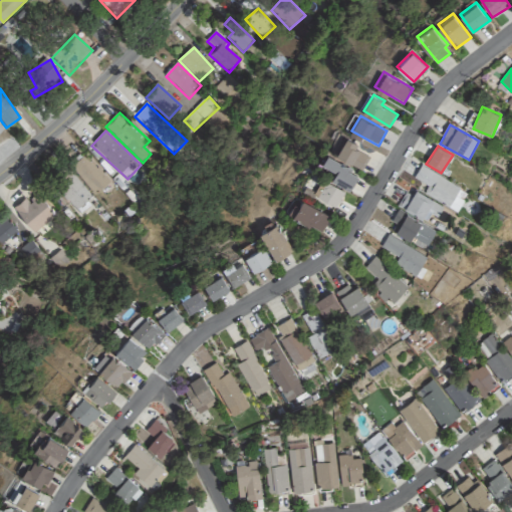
[(111,184),(86,154),(71,166),(96,196),(111,184)]
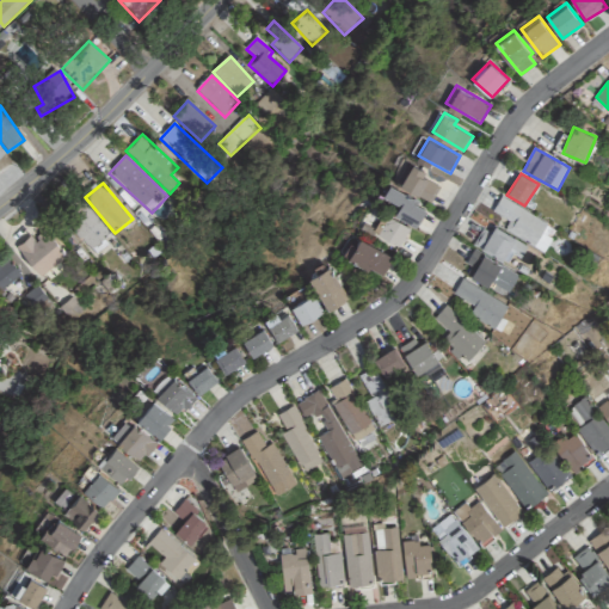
[(395,215),(418,226),(429,204),(388,186),(383,195),(401,203),(395,215)]
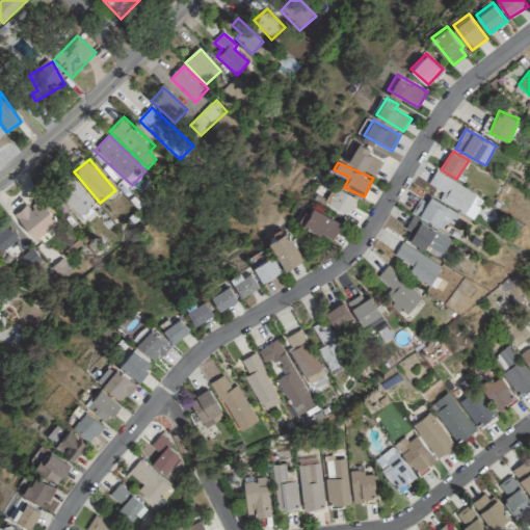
[(481,208),(476,205),(481,196),(438,171),(429,185),(444,193),(441,201),(474,219),(481,208)]
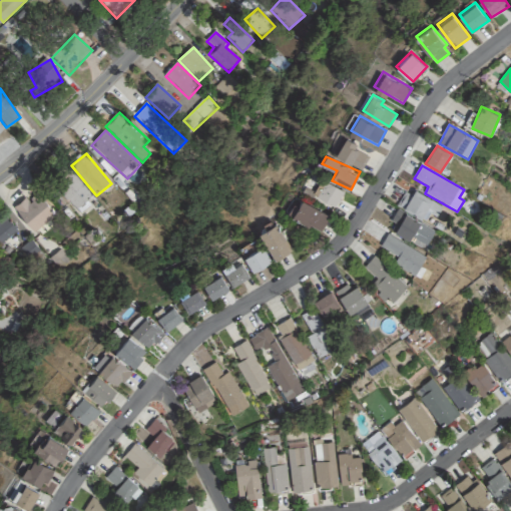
[(87,201),(93,196),(73,173),(57,188),(81,215),(91,205),(87,201)]
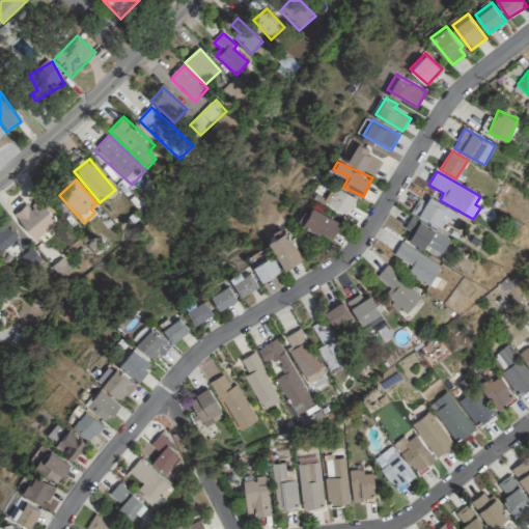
[(325,201),(349,214),(358,197),(334,185),(325,201)]
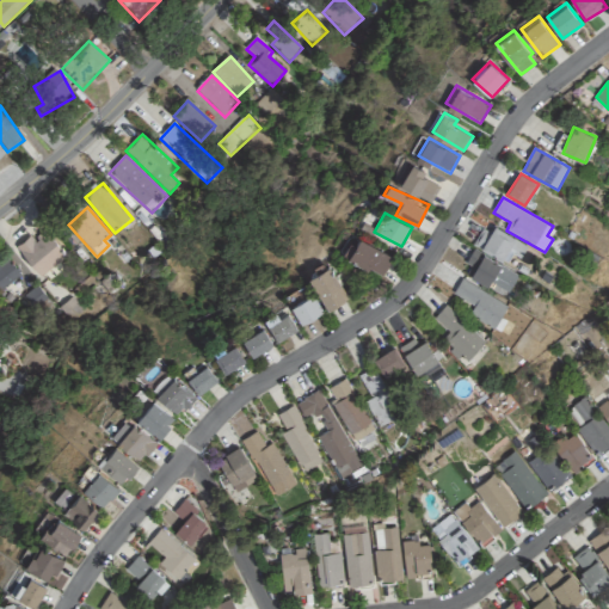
[(529,245),(488,226),(477,250),(518,269),(529,245)]
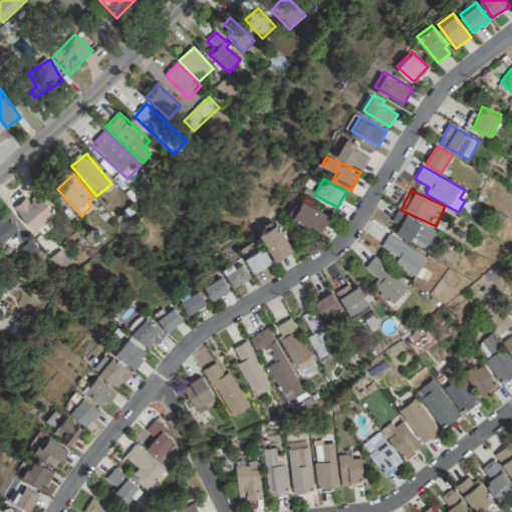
[(15,209),(35,234),(57,216),(39,194),(29,202),(26,199),(15,209)]
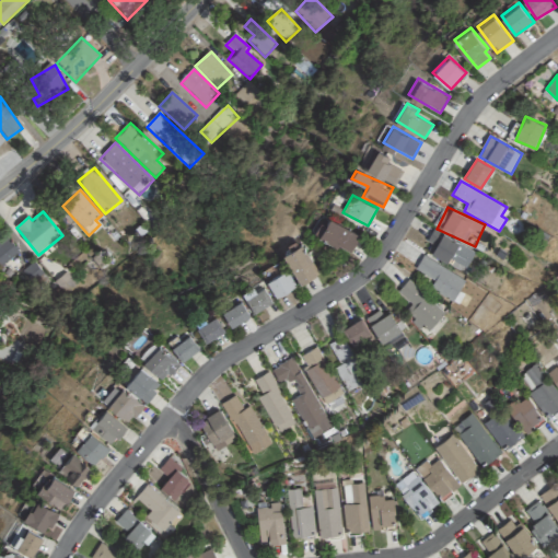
[(317,233),(350,253),(361,235),(328,216),(317,233)]
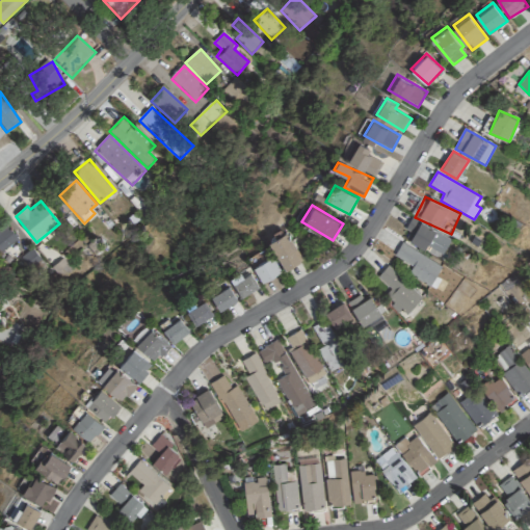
[(443,259),(453,240),(415,218),(404,237),(443,259)]
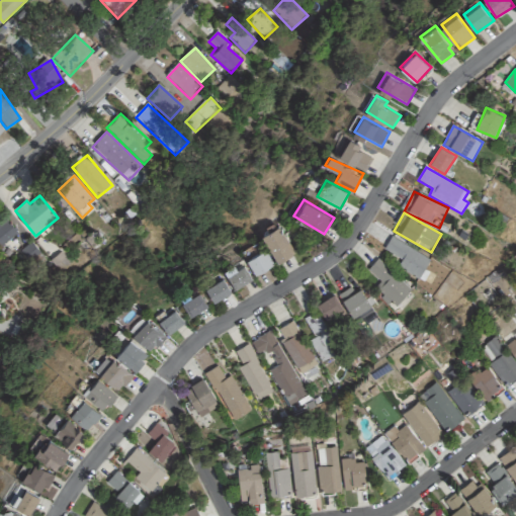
[(0,247),(19,236),(9,220),(0,224),(0,247)]
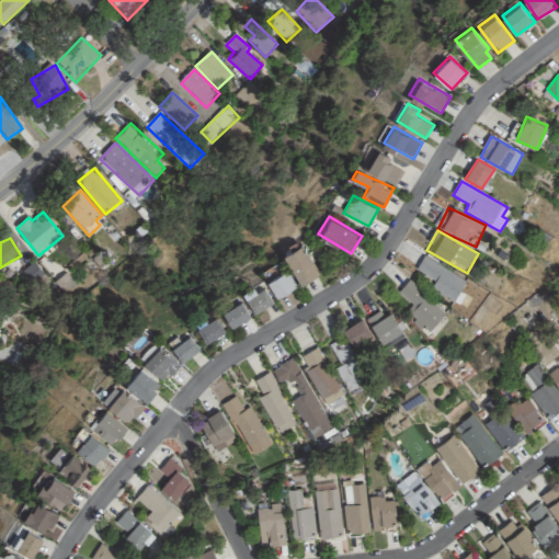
[(303,285),(321,274),(304,243),(285,254),(303,285)]
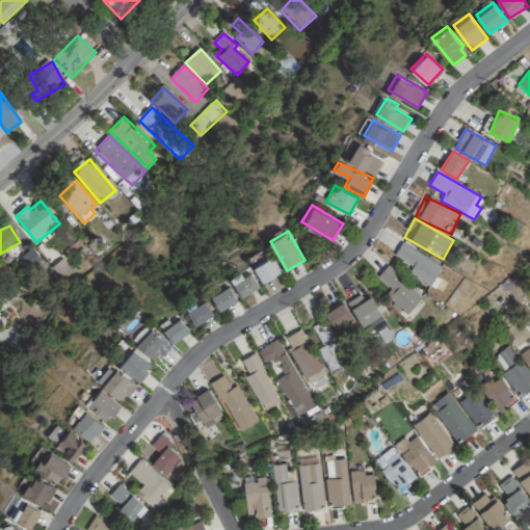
[(395,258),(414,266),(409,275),(432,286),(443,264),(401,245),(395,258)]
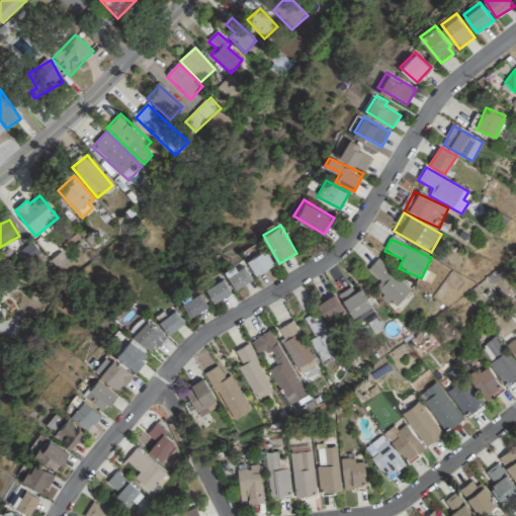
[(261,252),(258,246),(245,254),(256,275),(275,266),(266,249),(261,252)]
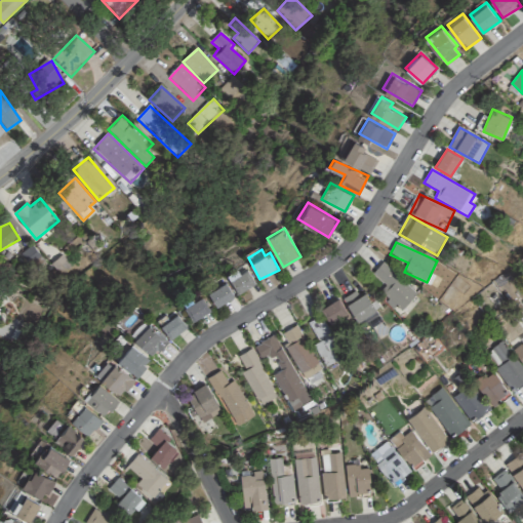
[(381,290),(390,297),(388,300),(402,312),(418,292),(383,263),(373,274),(386,285),(381,290)]
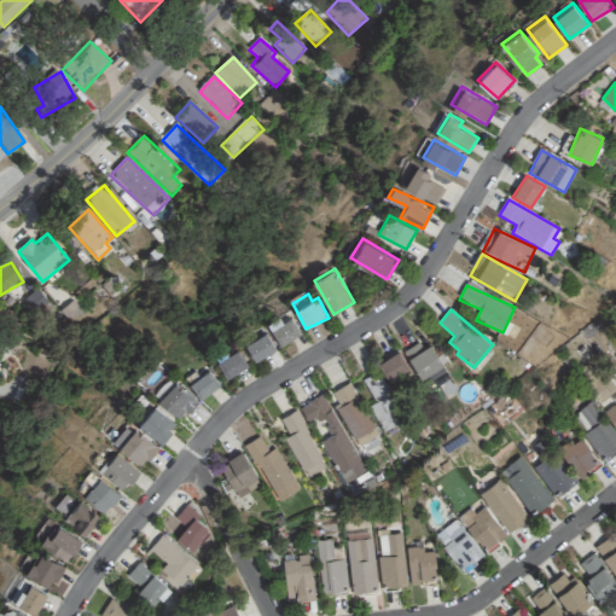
[(292,317),(284,321),(280,315),(268,323),(282,346),(303,333),(292,317)]
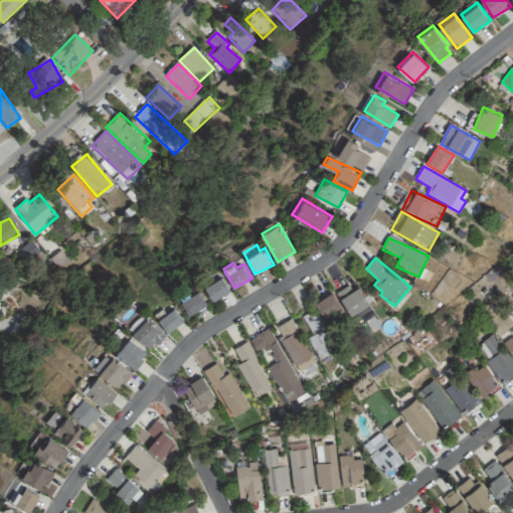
[(205,286),(213,301),(231,290),(222,276),(205,286)]
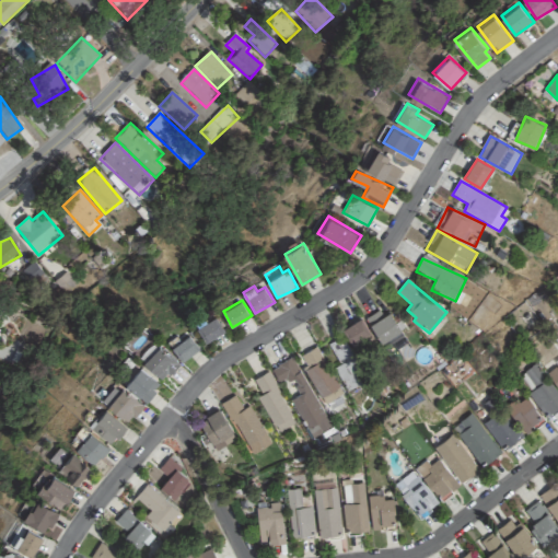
[(383,316),(381,311),(369,316),(381,343),(402,333),(392,312),(383,316)]
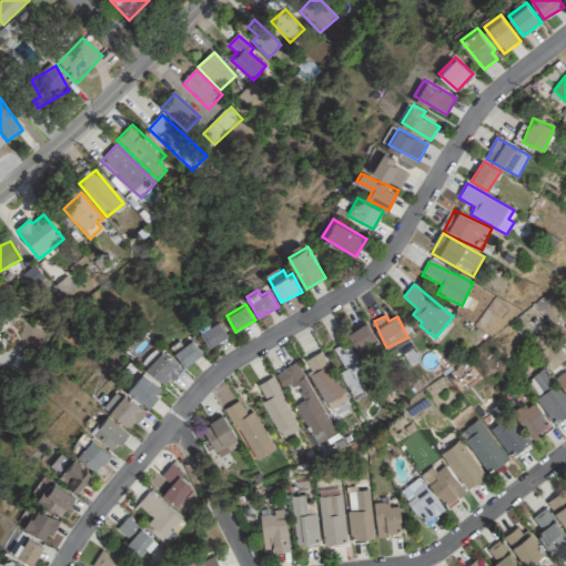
[(229,336),(220,320),(200,332),(210,347),(229,336)]
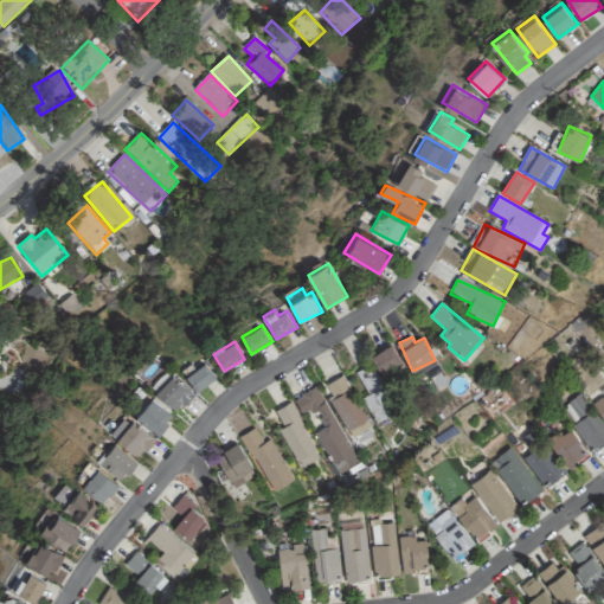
[(384,377),(404,366),(393,345),(372,355),(384,377)]
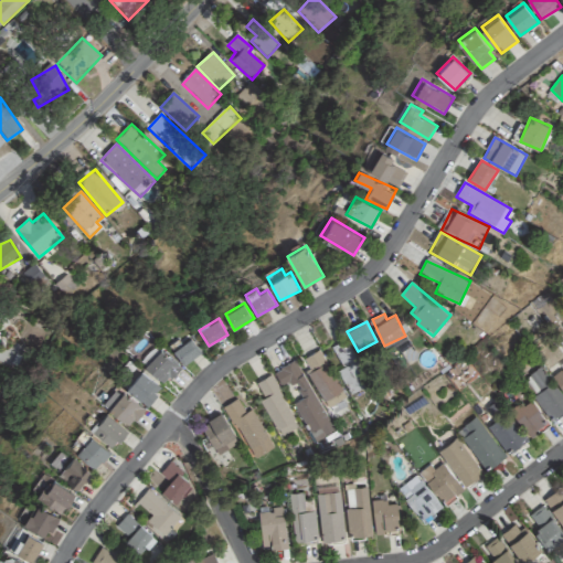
[(202,353),(193,338),(173,349),(183,364),(202,353)]
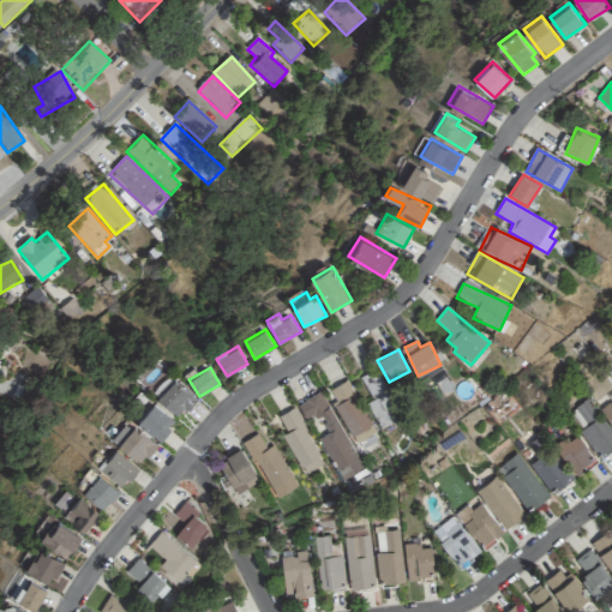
[(370,402),(381,427),(402,418),(381,370),(363,378),(373,400),(370,402)]
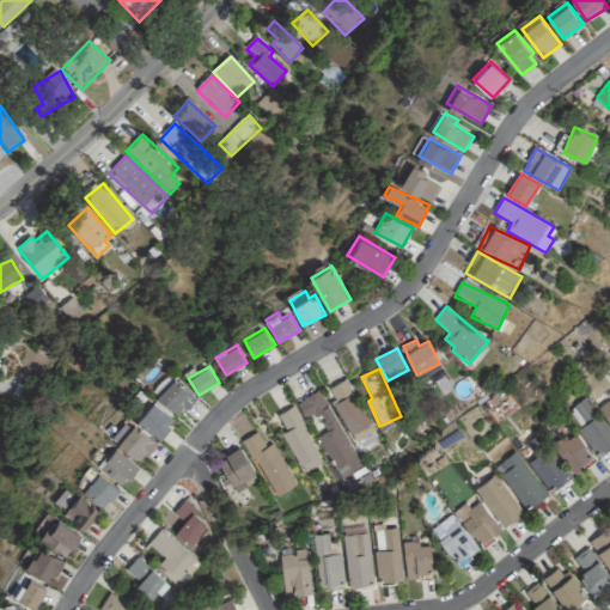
[(196,398),(174,378),(157,396),(180,418),(196,398)]
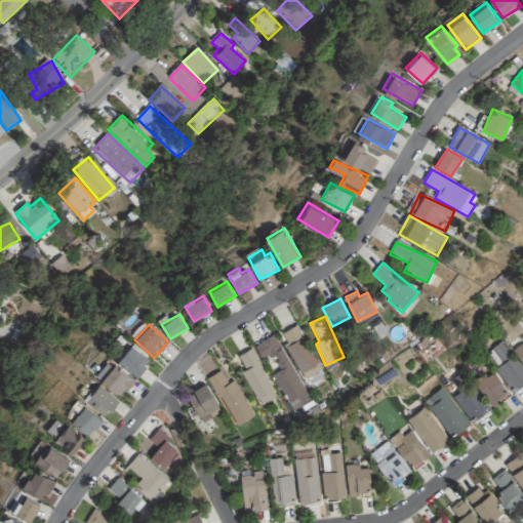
[(298,325),(281,335),(306,378),(323,368),(298,325)]
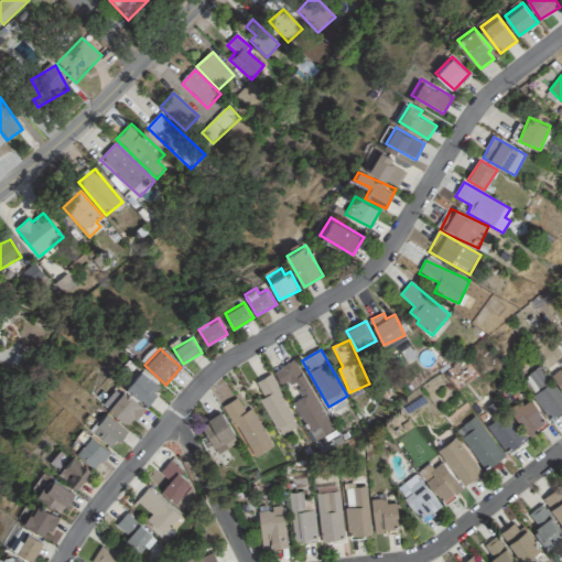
[(335,429),(295,360),(274,373),(283,386),(291,380),(301,398),(293,402),(315,441),(335,429)]
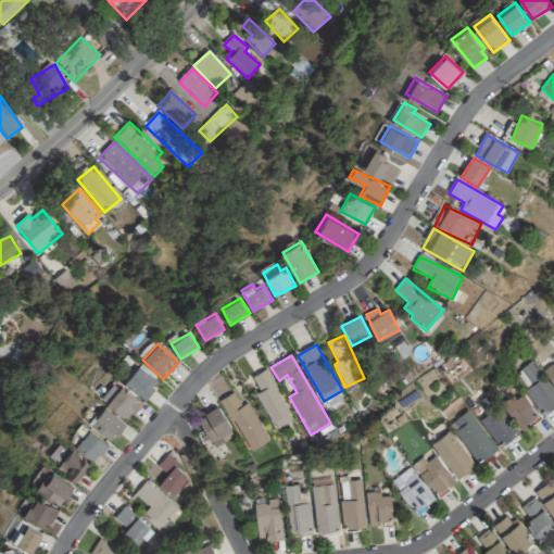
[(161,382),(139,365),(125,383),(146,401),(161,382)]
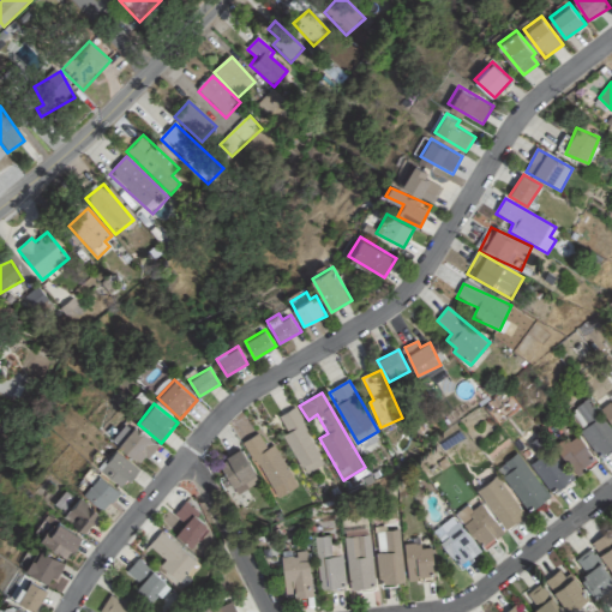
[(611,403),(601,411),(611,424),(611,403)]
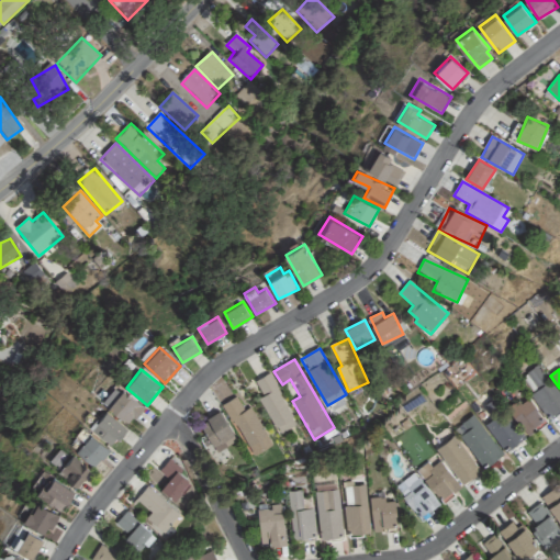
[(265,396),(260,399),(279,434),(298,424),(271,373),(256,381),(265,396)]
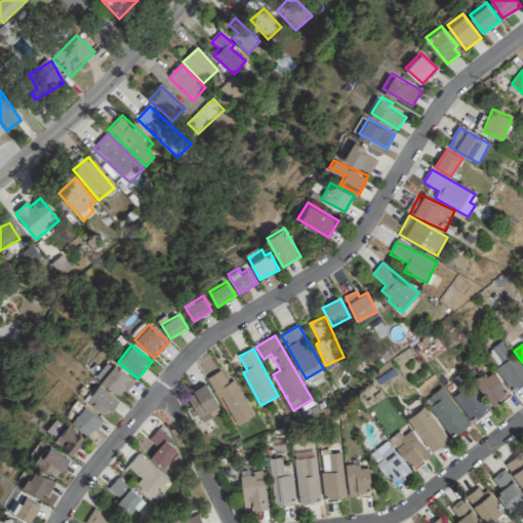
[(122,398),(135,381),(109,360),(96,376),(122,398)]
